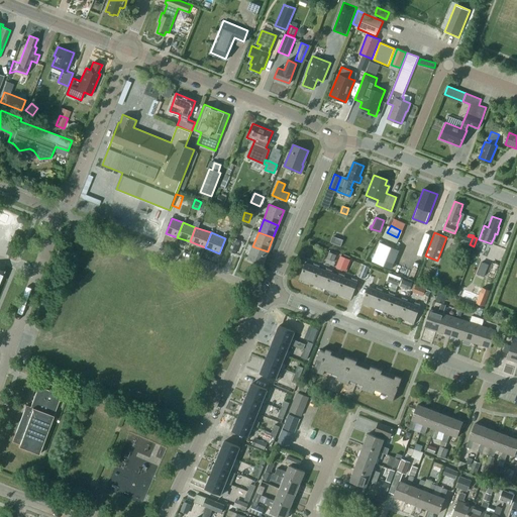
[(468,236),(466,235),(462,242),(470,245),(470,244),(473,237),(468,236)]
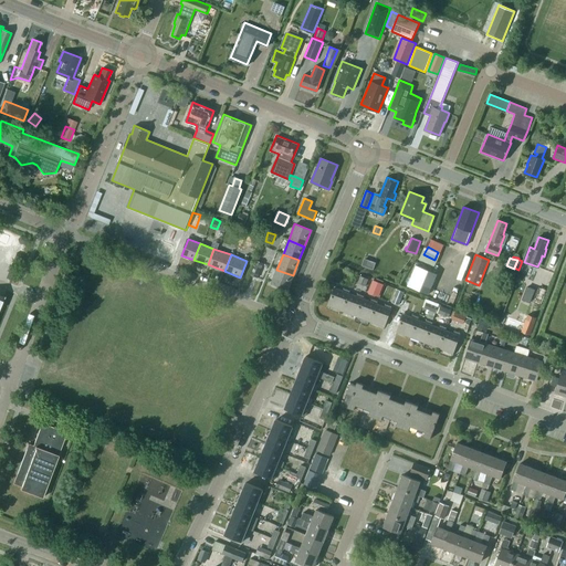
[(374,269),(375,261),(363,259),(362,265),(374,269)]
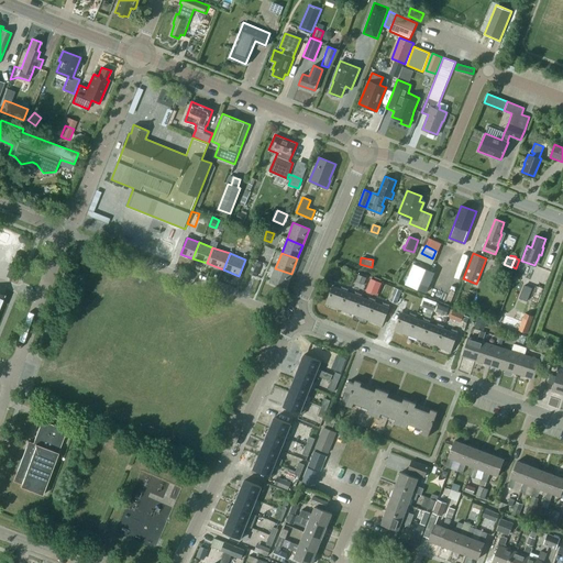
[(254,258),(249,273),(256,276),(262,262),(254,258)]
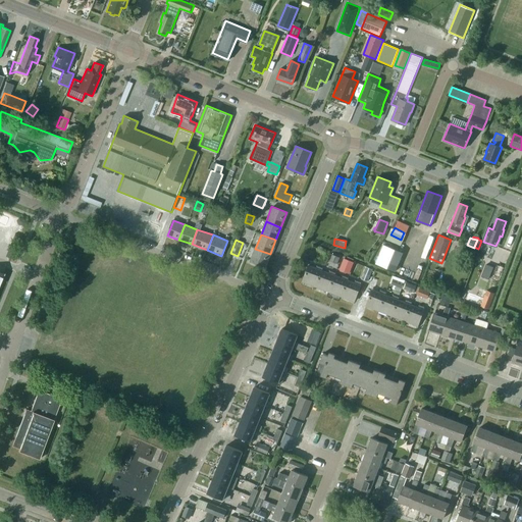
[(383,245),(375,263),(396,271),(403,253),(383,245)]
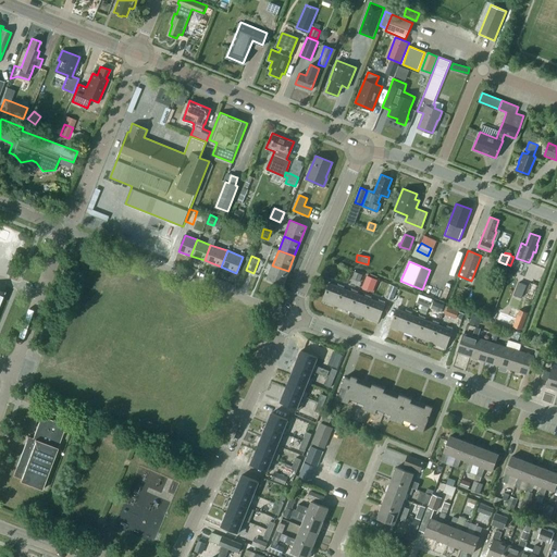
[(288,271),(272,265),(267,277),(283,284),(288,271)]
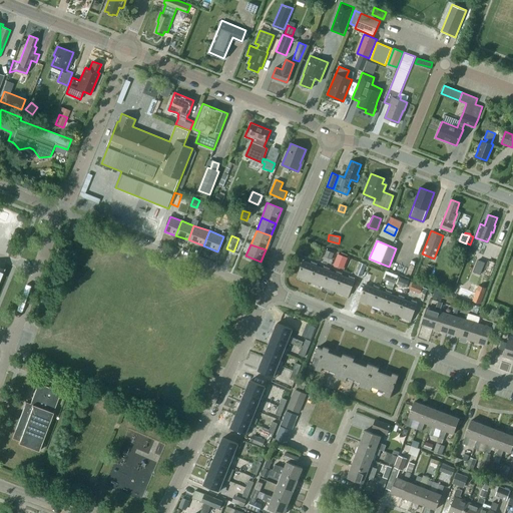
[(475,267),(481,247),(474,245),(468,264),(475,267)]
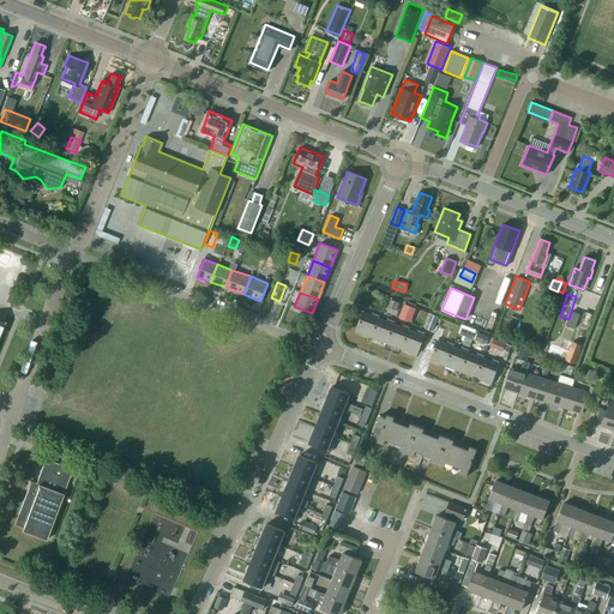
[(391,299),(389,307),(397,309),(399,302),(391,299)]
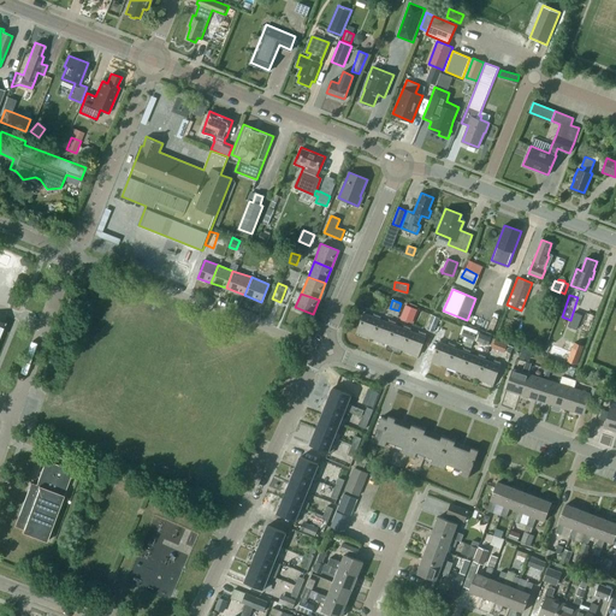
[(406,304),(403,312),(415,317),(418,309),(406,304)]
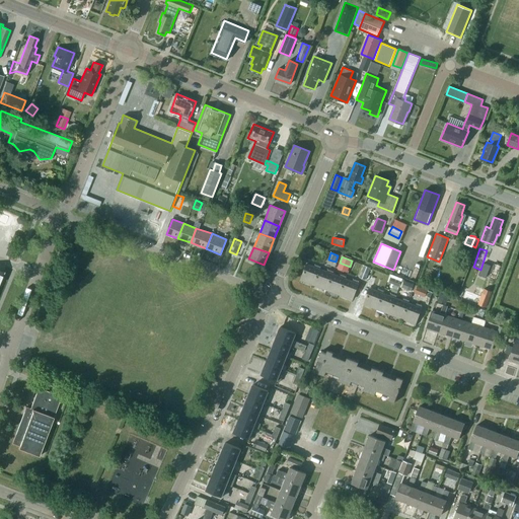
[(487,277),(491,266),(484,263),(479,275),(487,277)]
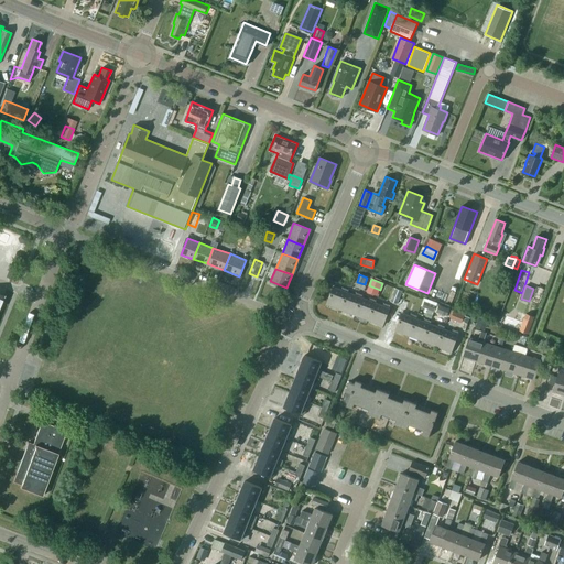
[(535,285),(530,301),(531,301),(539,304),(545,290),(535,285)]
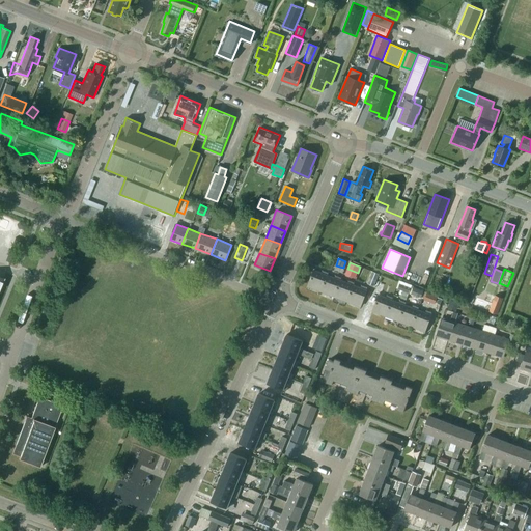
[(320,290),(327,274),(328,273),(322,270),(322,272),(314,270),(308,286),(320,290)]
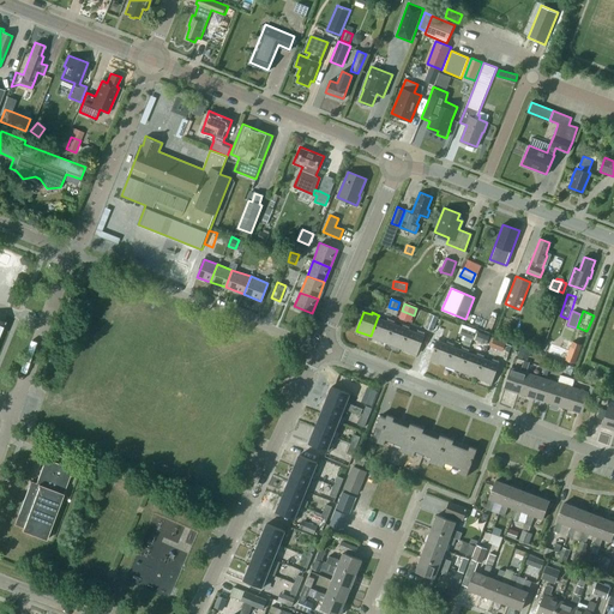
[(433,331),(438,317),(431,313),(425,327),(433,331)]
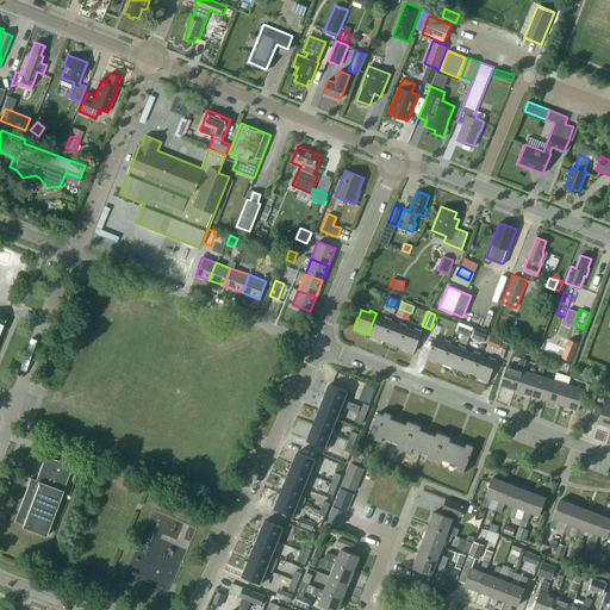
[(368,334),(384,340),(391,321),(392,318),(385,316),(384,318),(375,315),(368,334)]
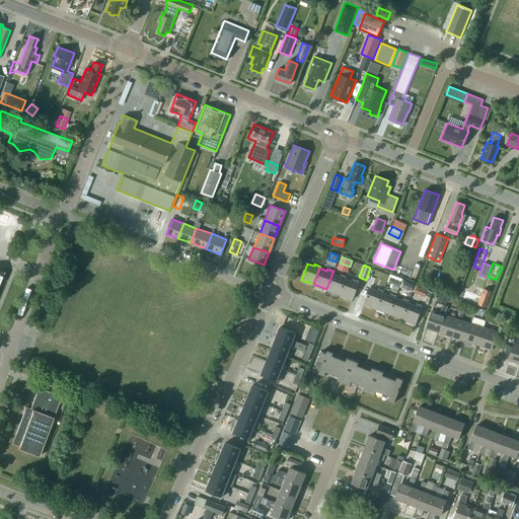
[(339,294),(345,278),(346,276),(341,274),(340,276),(332,273),(326,289),(339,294)]
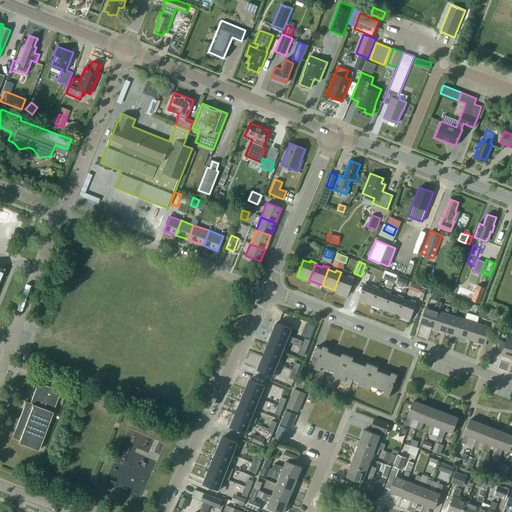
[(386,273),(384,278),(389,280),(394,282),(396,277),(386,273)]
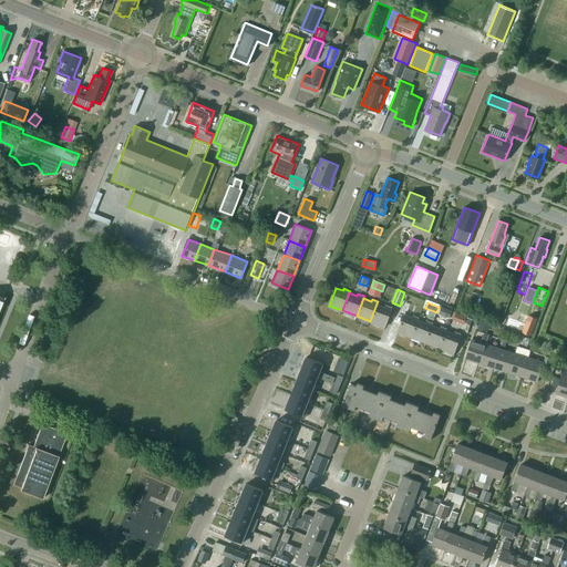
[(384,307),(377,303),(370,321),(384,327),(392,307),(385,305),(384,307)]
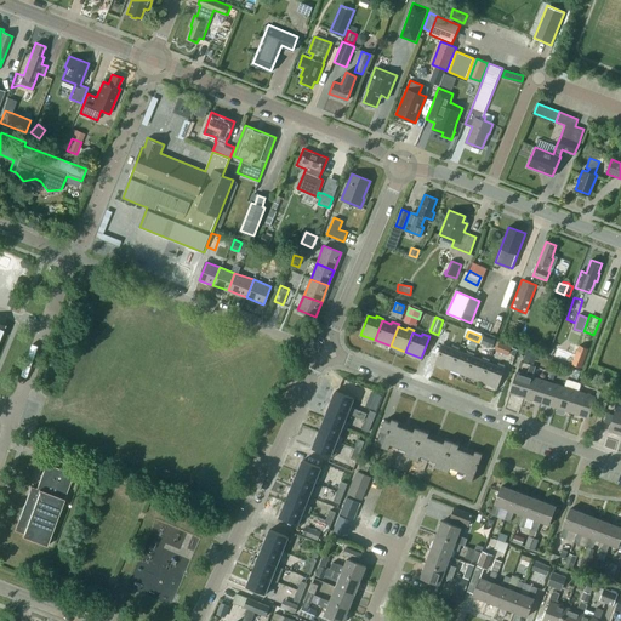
[(493,348),(495,340),(484,336),(480,343),(493,348)]
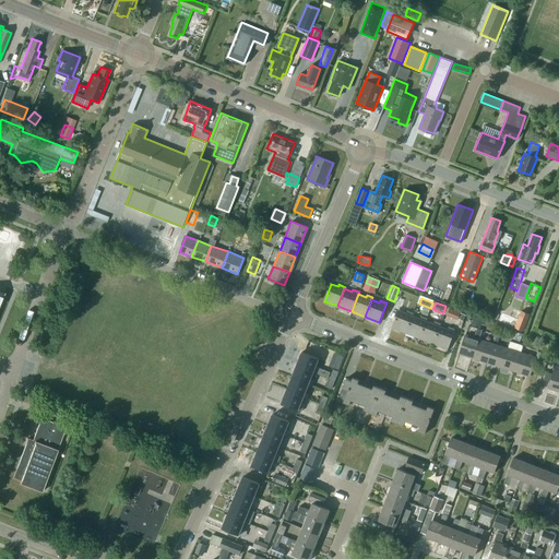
[(461,312),(450,308),(447,316),(458,320),(458,319),(461,312)]
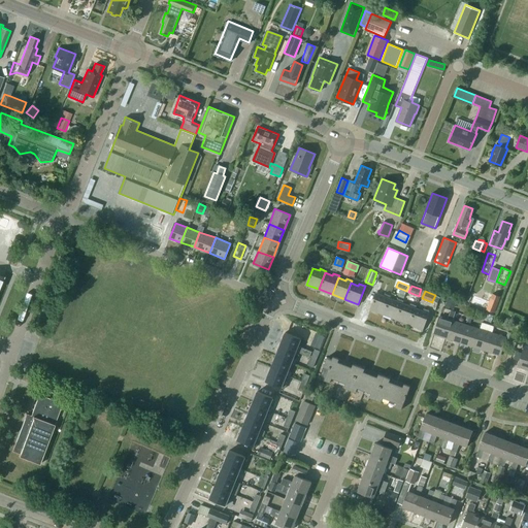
[(384,296),(376,293),(370,308),(384,314),(390,297),(390,295),(385,293),(384,296)]
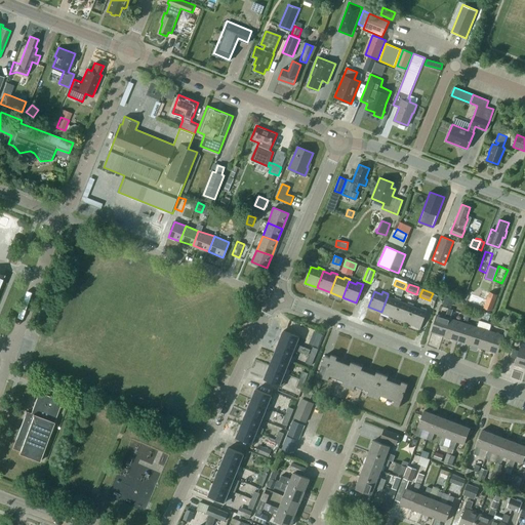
[(491,310),(497,295),(490,292),(484,308),(491,310)]
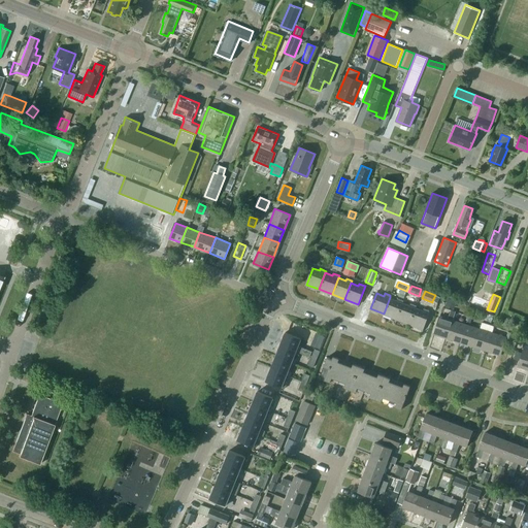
[(384,314),(397,319),(402,302),(403,300),(397,298),(397,300),(390,297),(384,314)]
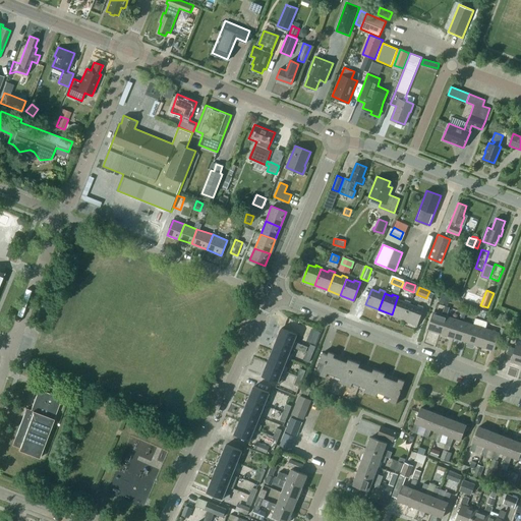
[(450,297),(442,295),(440,301),(448,303),(450,297)]
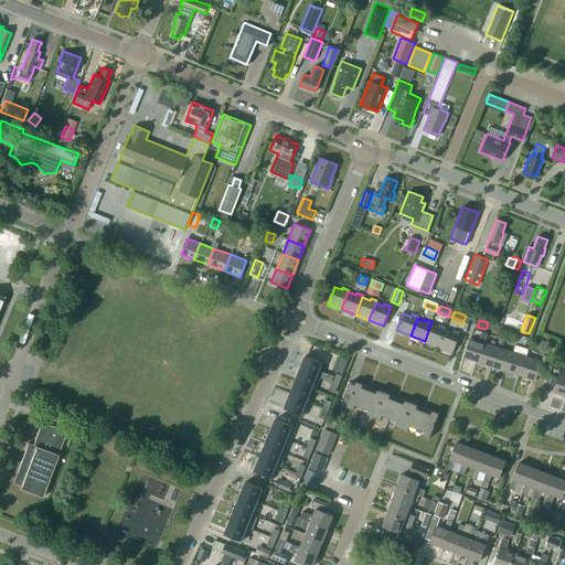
[(438,327),(430,323),(425,341),(438,347),(445,329),(445,327),(439,324),(438,327)]
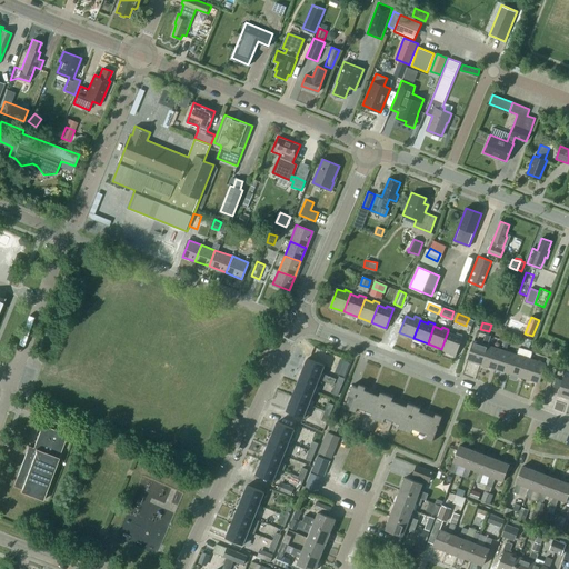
[(456,335),(448,331),(441,349),(455,355),(462,335),(457,332),(456,335)]
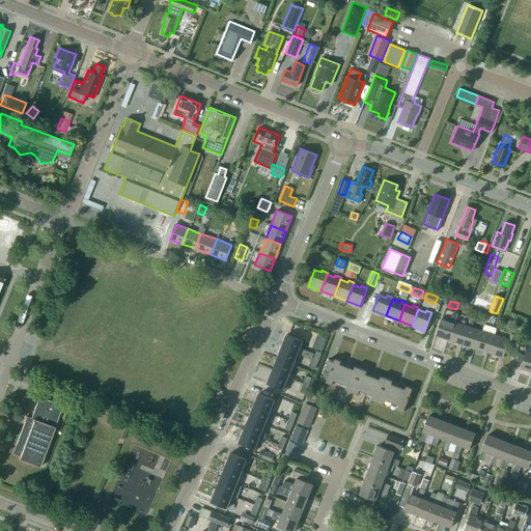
[(437,335),(449,339),(455,322),(442,317),(437,332),(437,335)]
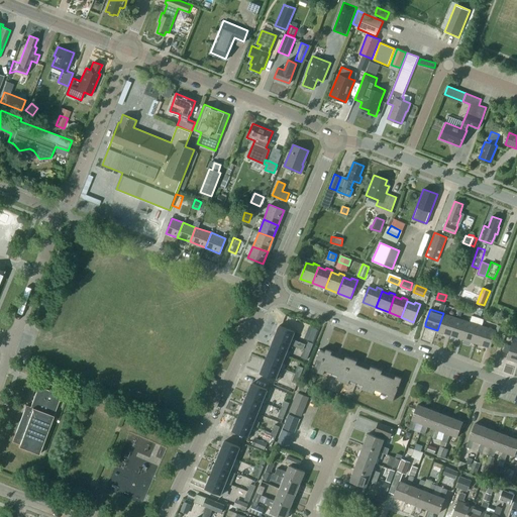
[(450,334),(455,317),(443,313),(437,330),(450,334)]
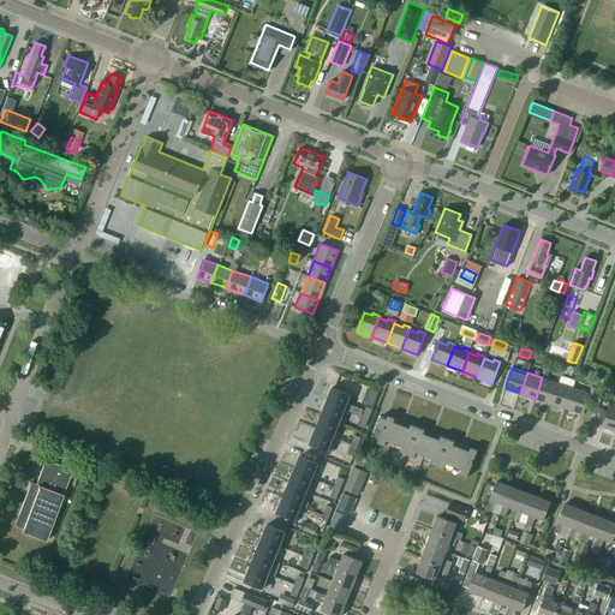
[(536,398),(551,404),(557,382),(542,377),(536,398)]
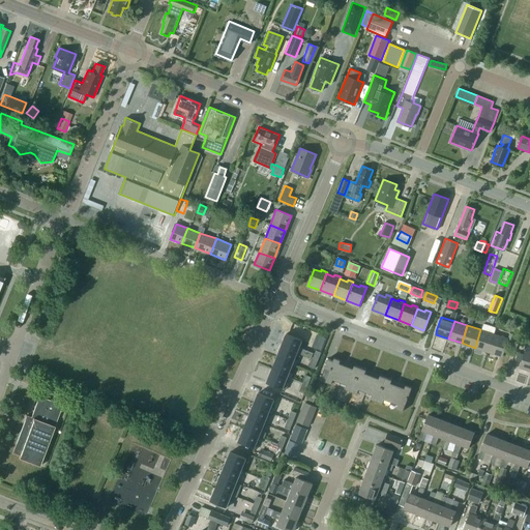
[(493,333),(488,331),(480,329),(475,348),(488,352),(493,333)]
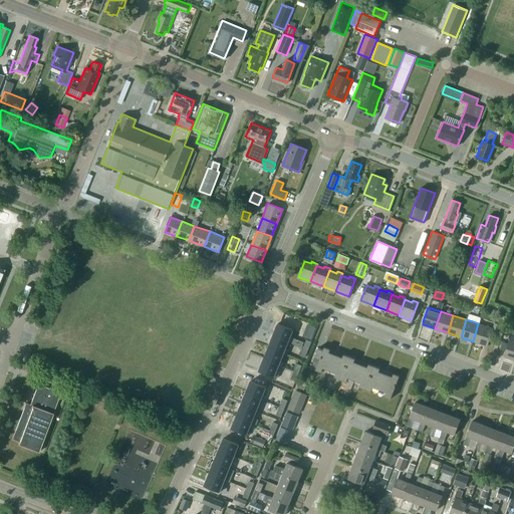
[(273,334),(273,335),(288,341),(288,342),(301,347),(303,342),(290,337),(293,329),(278,323),(273,334)]
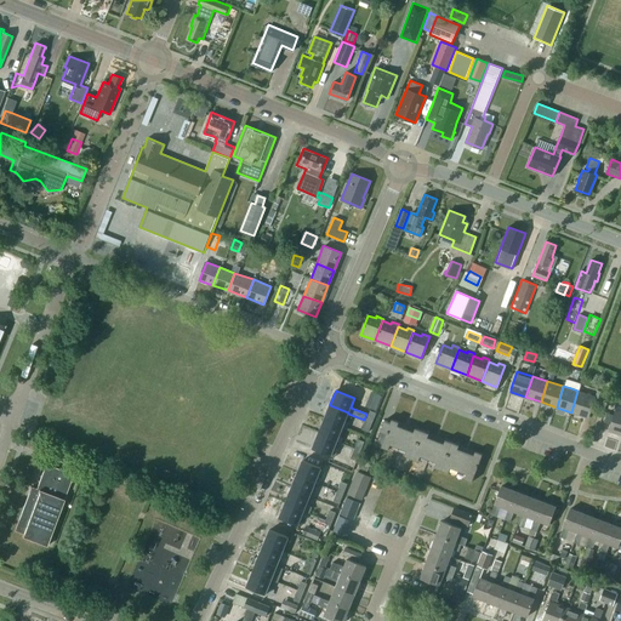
[(596,397),(577,391),(571,412),(588,417),(596,397)]
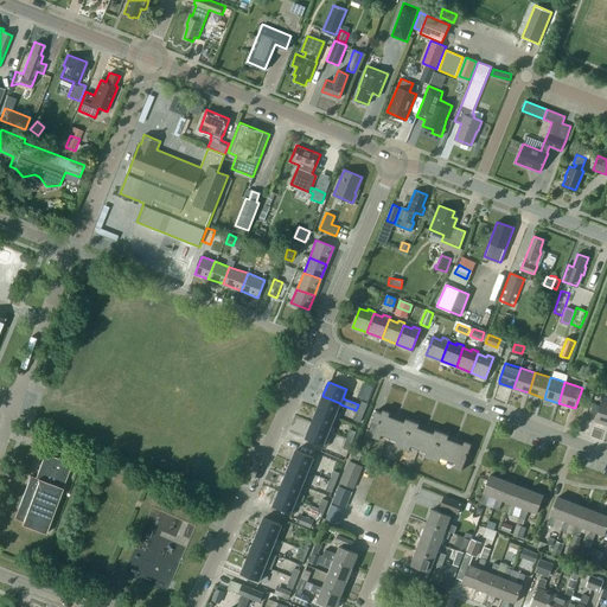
[(363,383),(357,397),(368,401),(374,387),(363,383)]
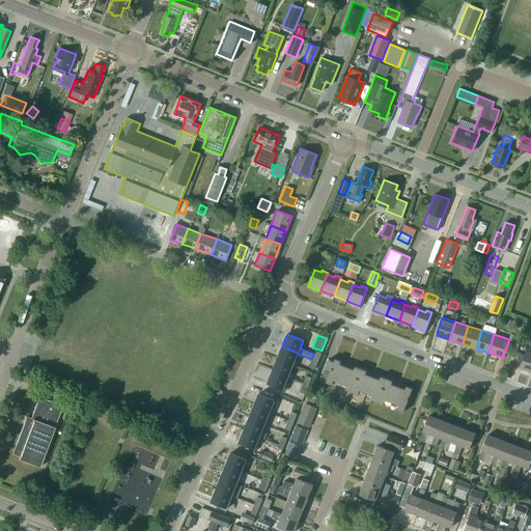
[(294,365),(292,365),(297,367),(297,366),(299,362),(295,361),(298,354),(298,353),(282,346),(277,359),(294,365)]
